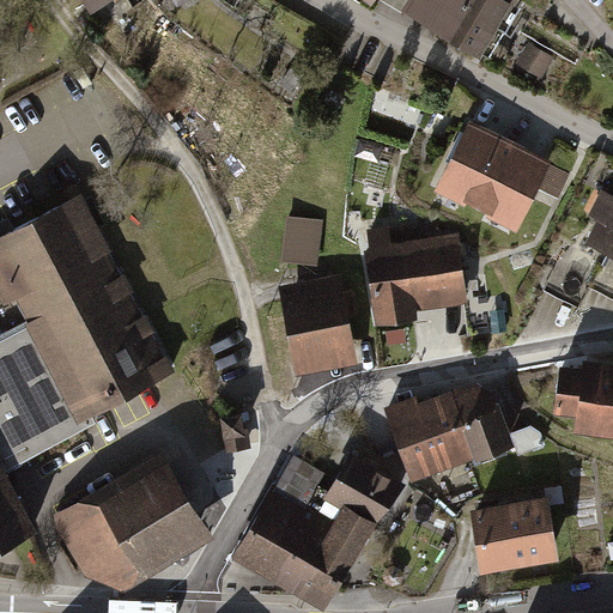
[(128,2),(126,0),(79,0),(96,24),(128,2)]
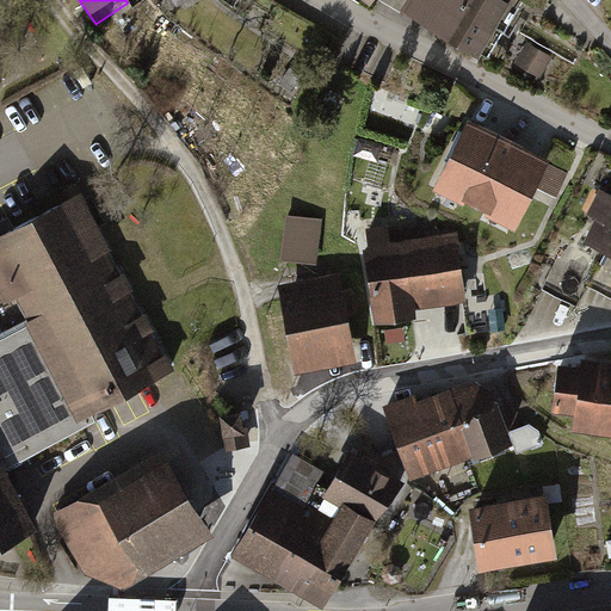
[(402,0),(399,6),(477,61),(512,11),(495,0),(402,0)]
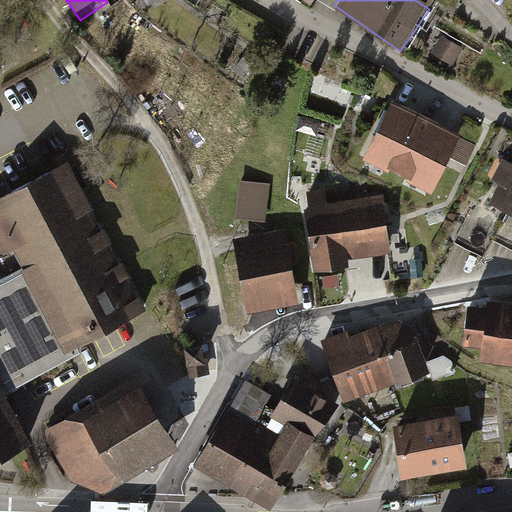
[(464,50),(443,37),(432,54),(452,68),(464,50)]
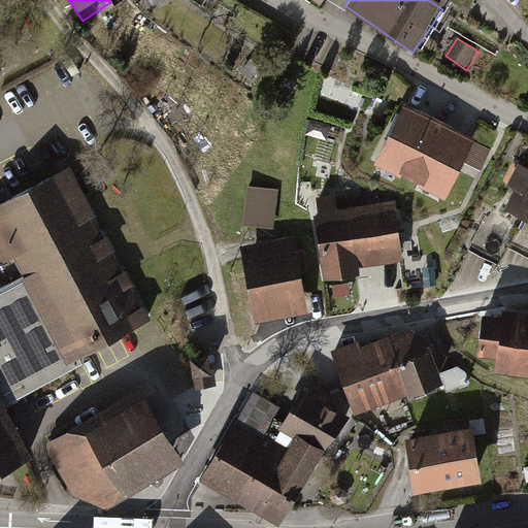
[(480,143),(407,108),(376,170),(450,206),(480,143)]
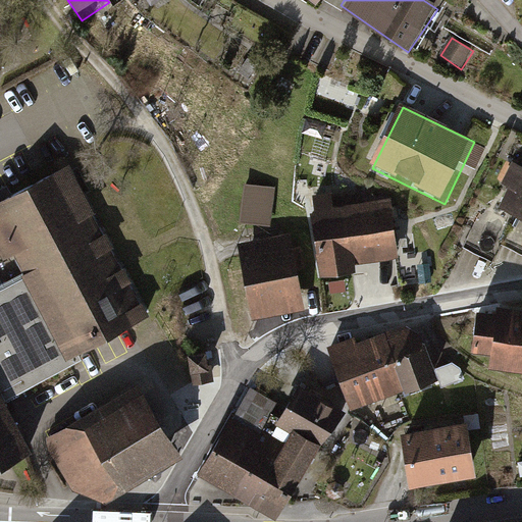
[(326,123),(307,119),(304,131),(322,136),(326,123)]
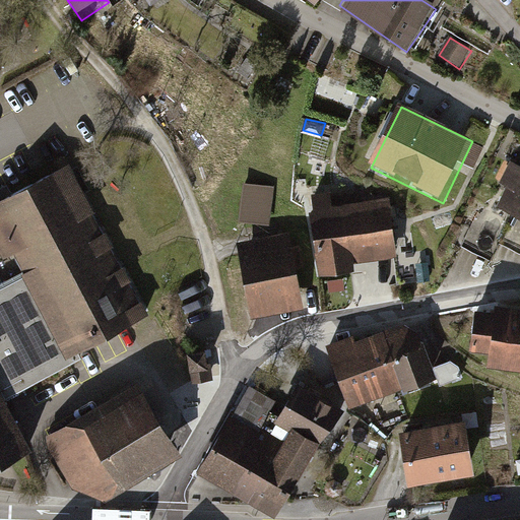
[(80,358),(75,348),(145,311),(68,163),(10,193),(0,198),(0,253),(1,255),(12,249),(26,275),(0,288),(0,378),(8,395),(80,358)]
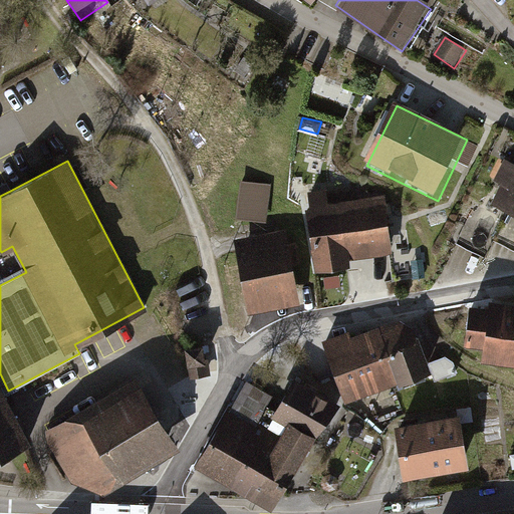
[(513,210),(513,167),(496,202),(513,210)]
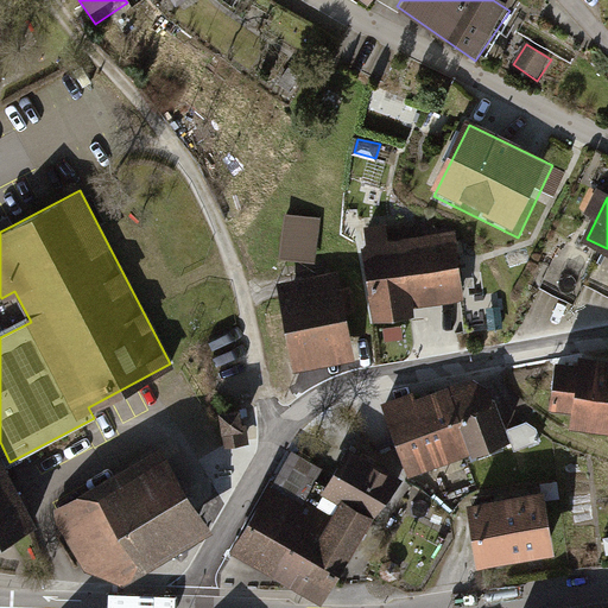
[(317,219),(289,216),(284,257),(314,260),(317,219)]
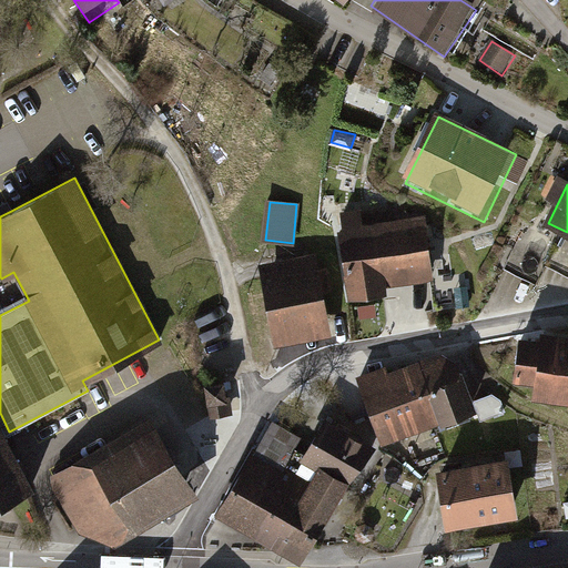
[(340,212),(353,304),(389,298),(388,288),(434,282),(424,215),(364,224),(362,209),(340,212)]
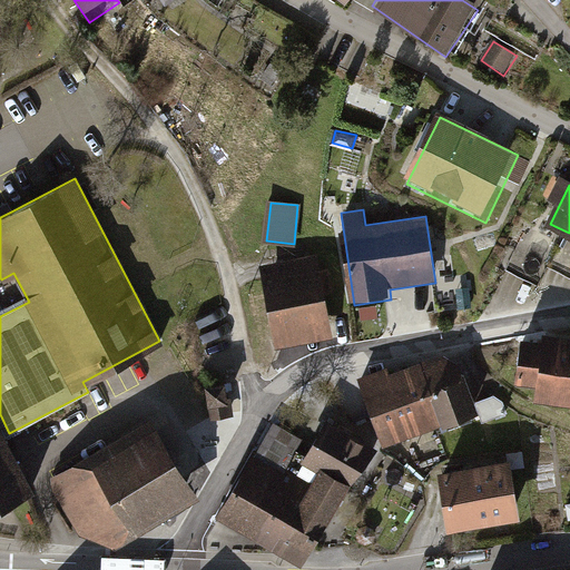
[(262,264),(281,347),(334,335),(315,252),(262,264)]
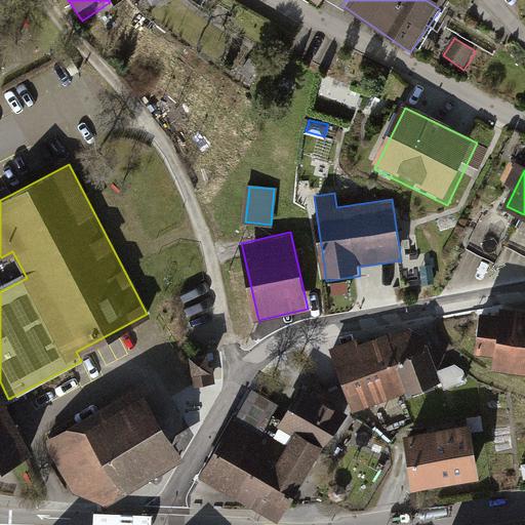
[(497,311),(476,307),(470,345),(493,349),(490,363),(524,368),(524,309),(498,305),(497,311)]
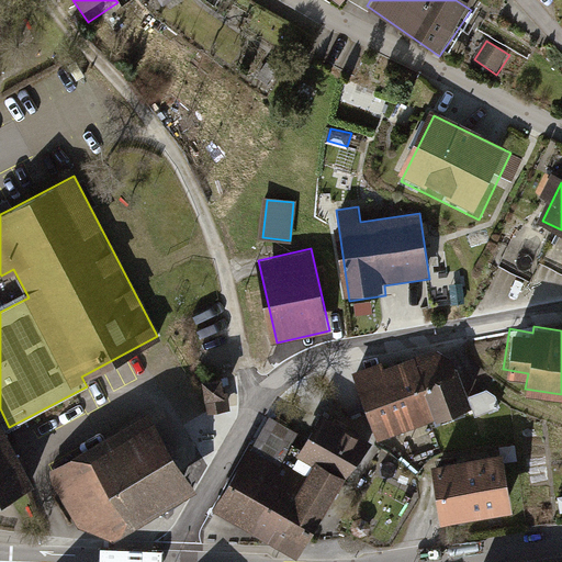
[(434,350),(414,358),(437,418),(471,406),(456,363),(434,350)]
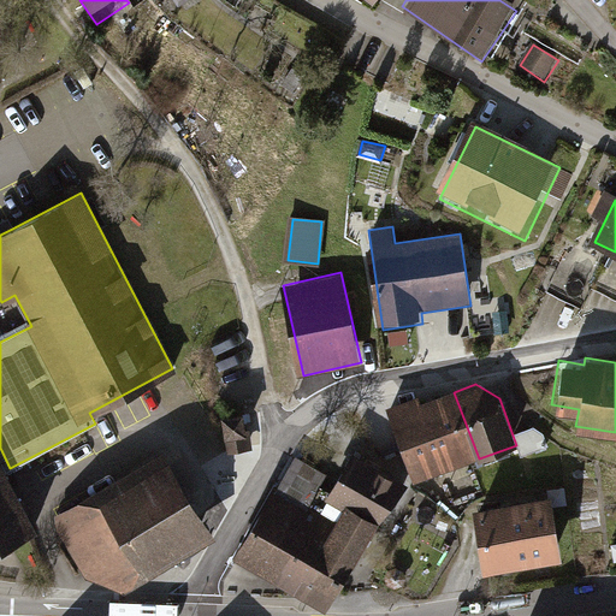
[(419,397),(388,409),(414,483),(479,458),(454,392),(421,404),(419,397)]
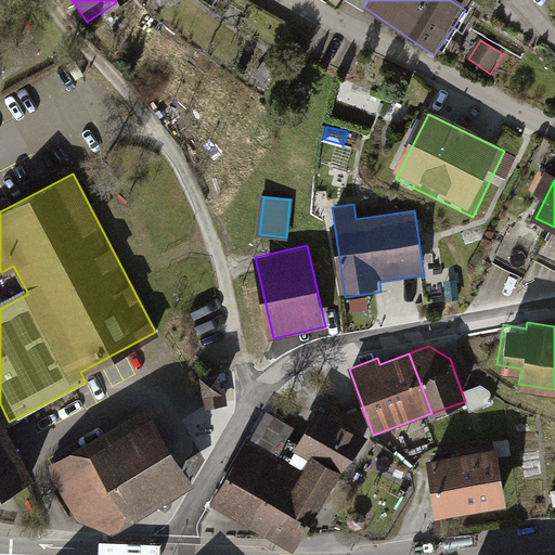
[(218,375),(204,377),(208,404),(226,402),(223,389),(220,389),(218,375)]
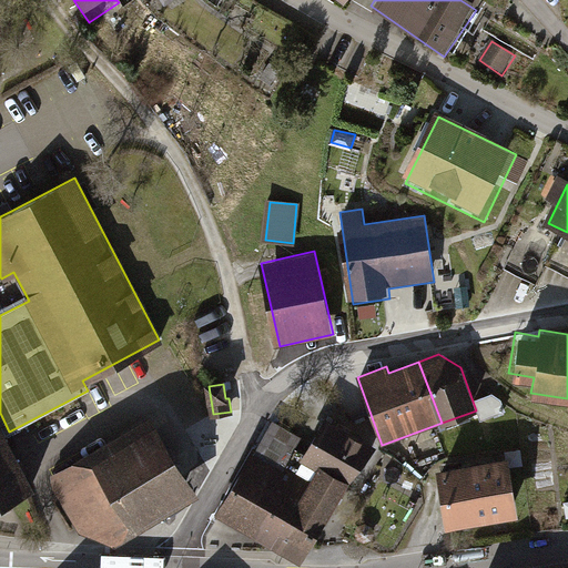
[(322,465),(312,482),(275,540),(304,557),(372,448),(327,421),(306,455),(322,465)]
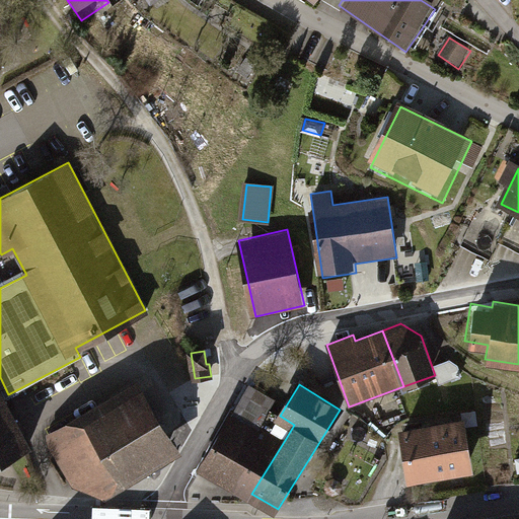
[(202,462),(251,494),(285,440),(264,427),(279,401),(254,387),(238,415),(233,412),(202,462)]
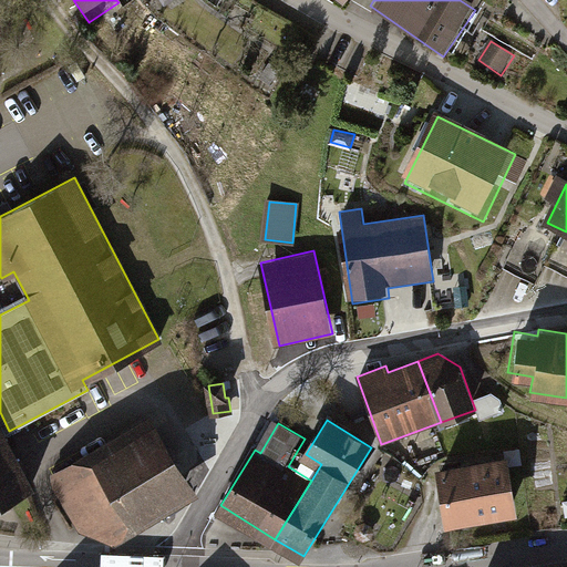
[(187,483),(155,430),(59,487),(84,531),(109,532),(187,483)]
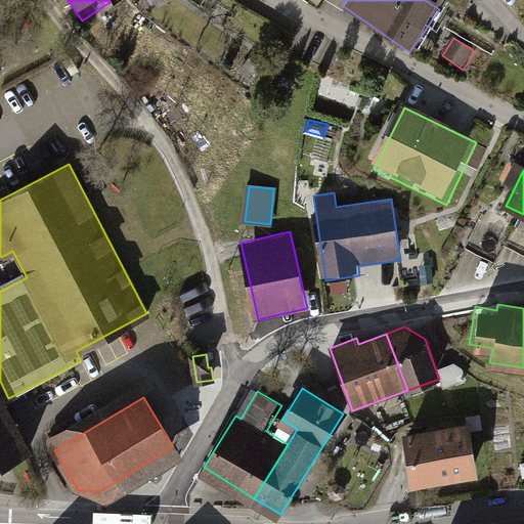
[(0,398),(0,464),(1,464),(27,450),(0,398)]
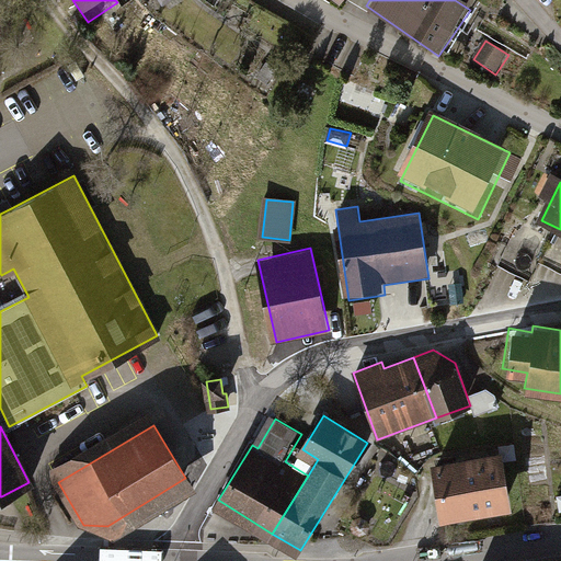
[(430,458),(437,514),(508,505),(502,449),(430,458)]
